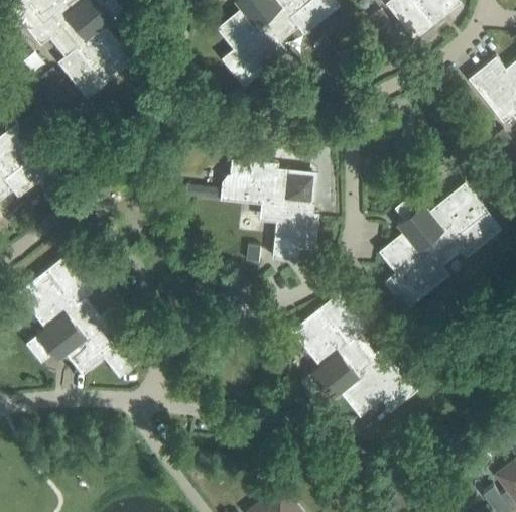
[(49,39),(65,58),(58,64),(87,99),(104,85),(133,61),(104,26),(123,11),(114,0),(97,0),(96,1),(95,0),(84,0),(83,0),(9,0),(5,3),(40,46),(49,39)]
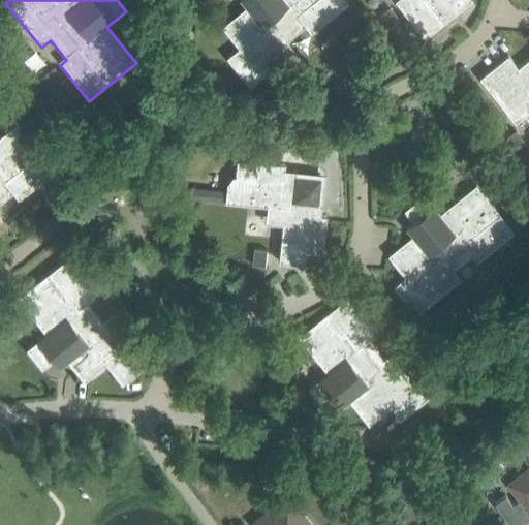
[(347,7),(341,0),(242,0),(240,2),(246,9),(221,30),(239,52),(226,61),(249,90),(293,54),(286,44),(306,29),(312,36),(347,7)]
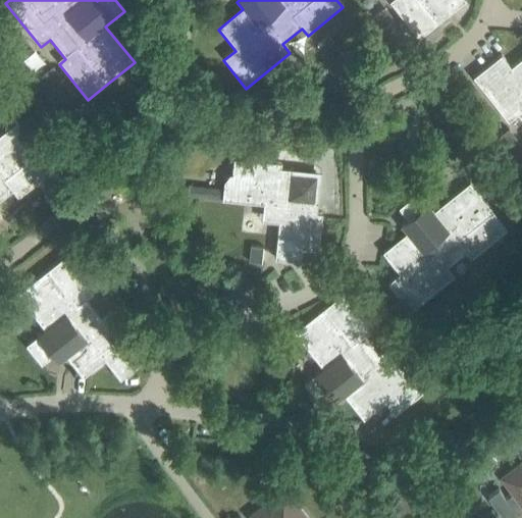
[(396,0),(390,5),(419,40),(436,27),(466,3),(463,0),(396,0)]
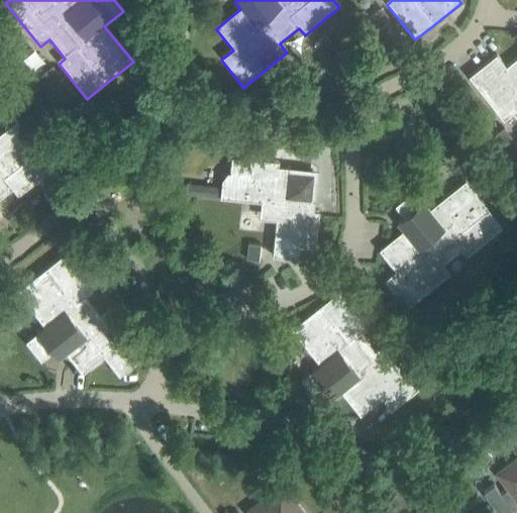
[(373,30),(389,18),(381,9),(366,21),(373,30)]
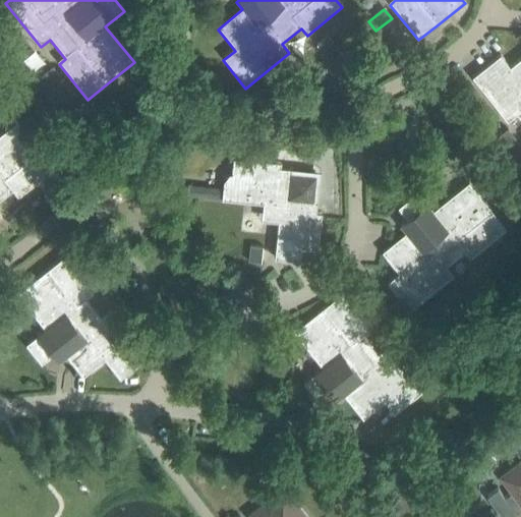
[(404,37),(390,20),(380,30),(393,46),(404,37)]
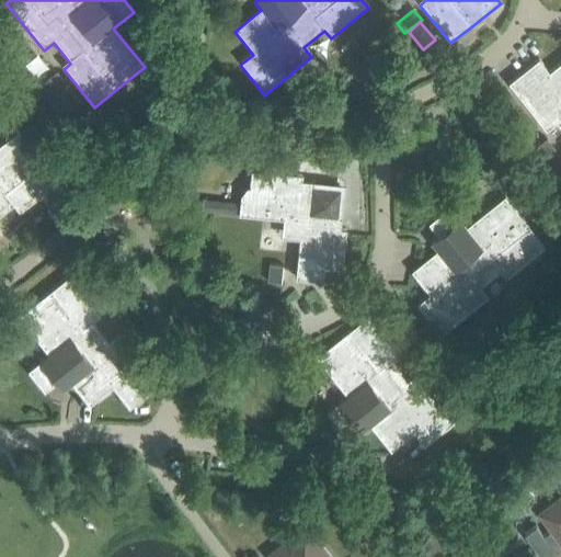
[(358,71),(368,64),(356,49),(346,58),(358,71)]
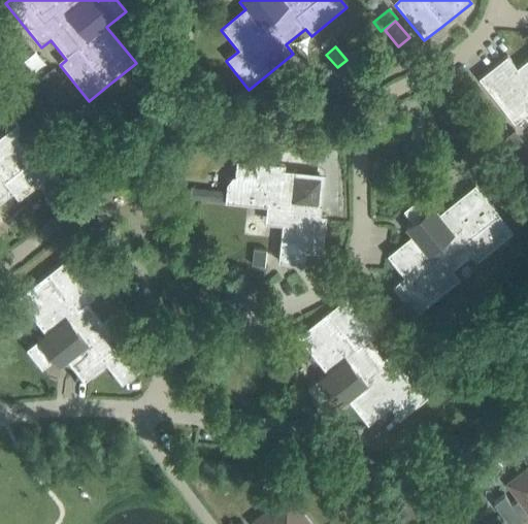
[(523,119),(527,124),(527,61),(517,71),(506,59),(479,82),(514,126),(523,119)]
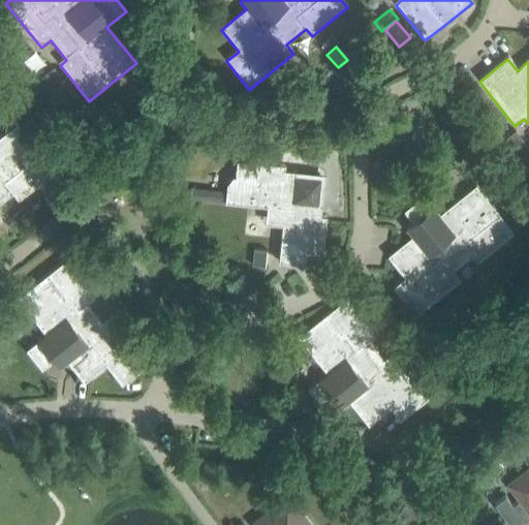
[(62,82),(54,70),(40,81),(49,92),(56,86),(62,82)]
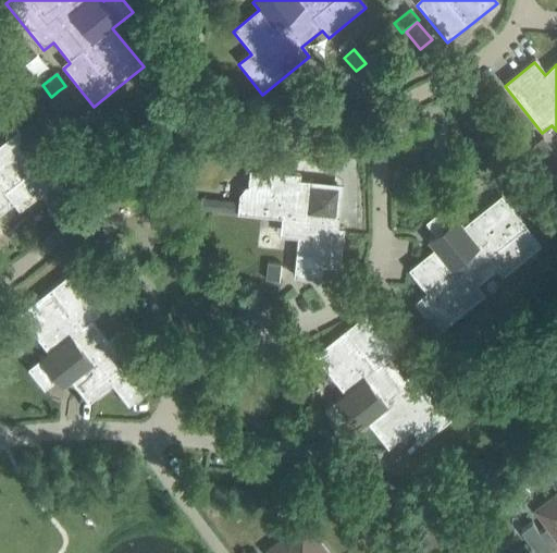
[(65,86),(59,90),(71,107),(77,101),(65,86)]
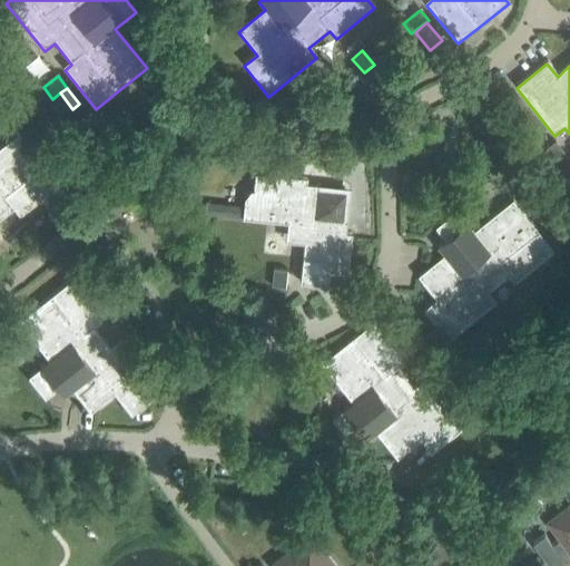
[(49,142),(65,162),(78,152),(62,132),(49,142)]
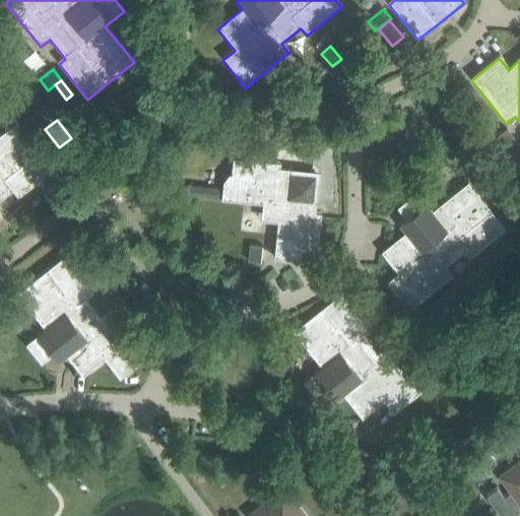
[(58,175),(41,153),(17,124),(0,137),(0,217),(2,216),(0,213),(0,202),(14,192),(19,199),(42,180),(47,185),(58,175)]
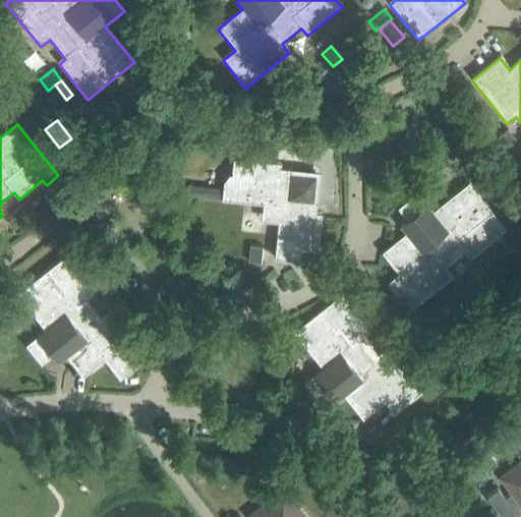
[(503,153),(516,142),(508,131),(495,142),(503,153)]
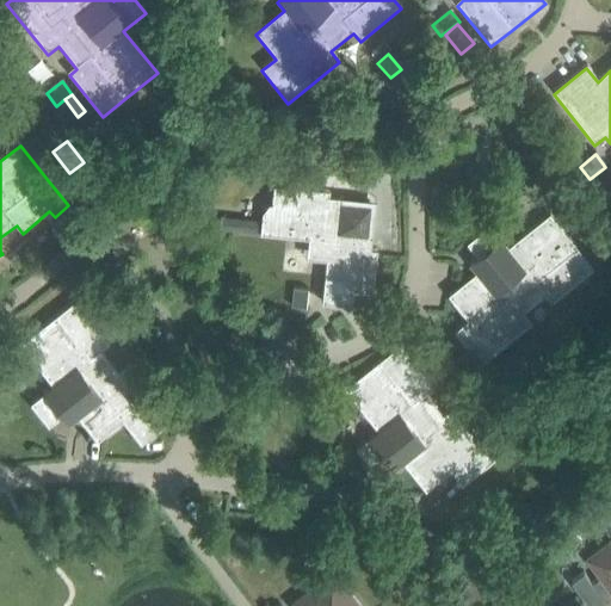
[(263,216),(261,223),(221,220),(220,233),(260,236),(308,241),(308,247),(315,248),(321,255),(321,263),(326,264),(321,307),(343,308),(343,304),(352,301),(352,295),(372,297),(377,253),(366,252),(371,209),(328,204),(329,195),(273,189),(272,208),(269,208),(263,216)]
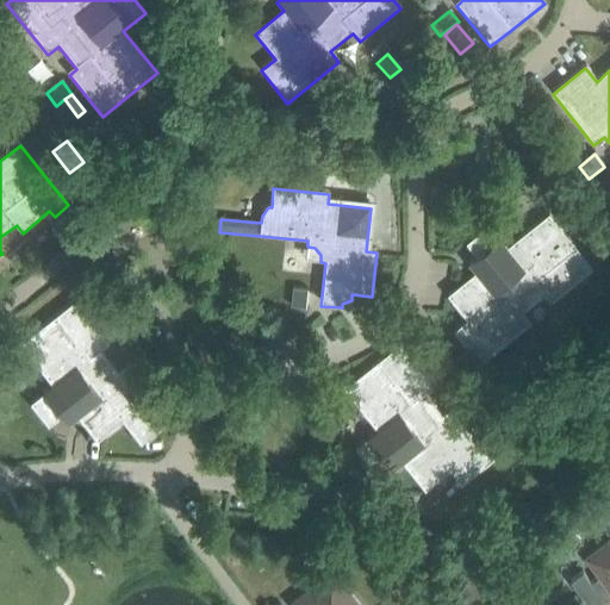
[(592,270),(577,251),(549,217),(506,250),(489,228),(466,247),(477,260),(470,266),(477,275),(447,298),(467,323),(453,334),(479,367),(530,325),(522,315),(545,297),(552,305),(592,270)]
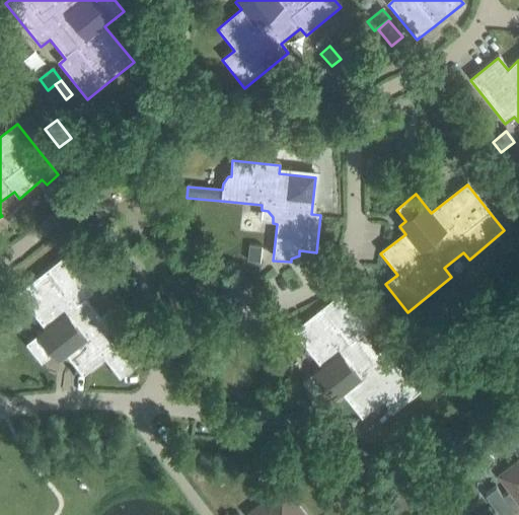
[(260,265),(261,248),(248,246),(246,263),(260,265)]
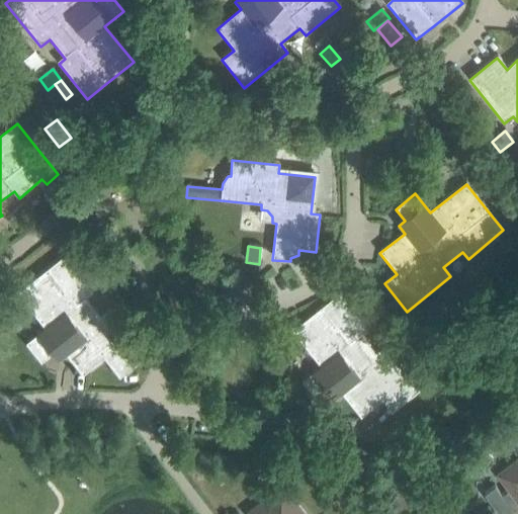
[(100,319),(85,300),(92,293),(73,270),(83,262),(75,250),(48,270),(17,294),(45,330),(25,345),(41,365),(53,356),(58,362),(66,356),(82,377),(104,360),(119,379),(149,356),(111,310),(100,319)]
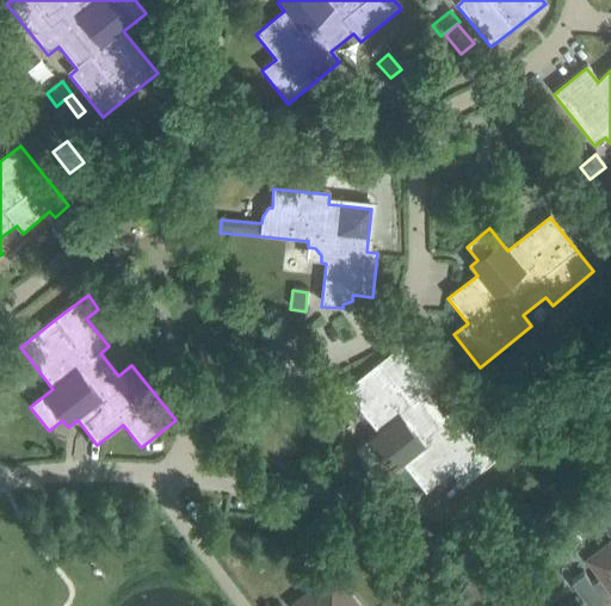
[(531,342),(495,371),(507,387),(544,357),(531,342)]
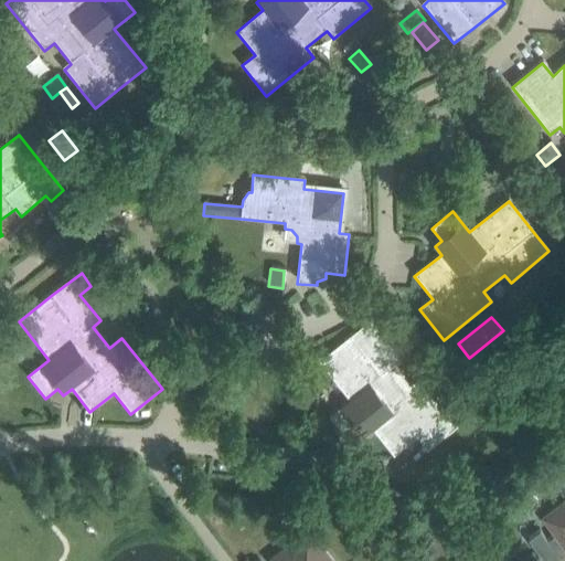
[(409,388),(393,367),(400,361),(370,321),(318,362),(350,402),(329,419),(345,440),(359,430),(364,437),(372,431),(394,457),(416,438),(427,452),(458,427),(419,380),(409,388)]
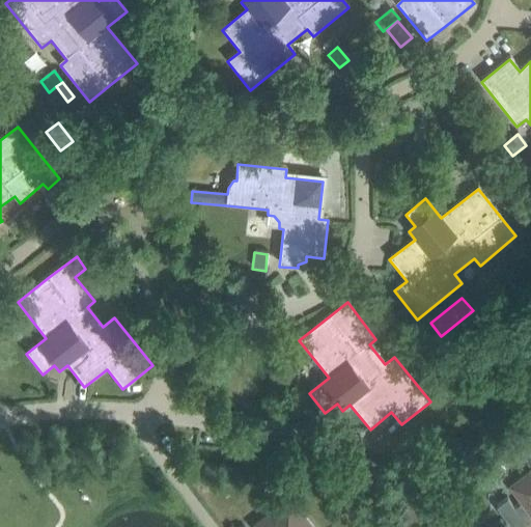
[(380,303),(366,315),(373,324),(382,334),(396,323),(387,312),(380,303)]
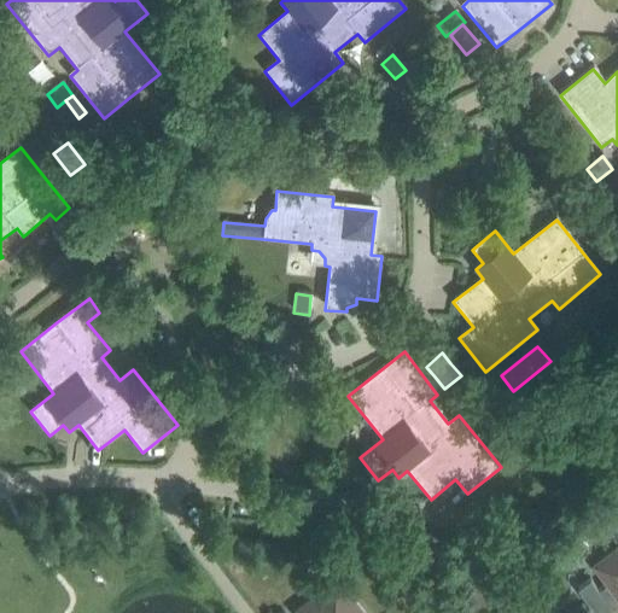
[(617,549),(592,568),(610,593),(604,596),(592,582),(579,590),(595,612),(608,612),(617,606),(617,549)]
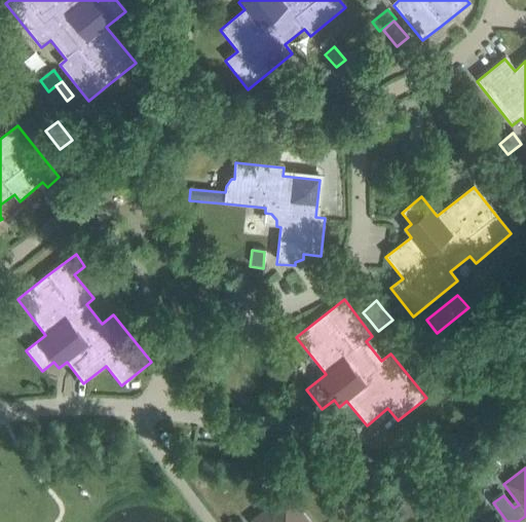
[(309,521),(287,493),(252,521),(309,521)]
